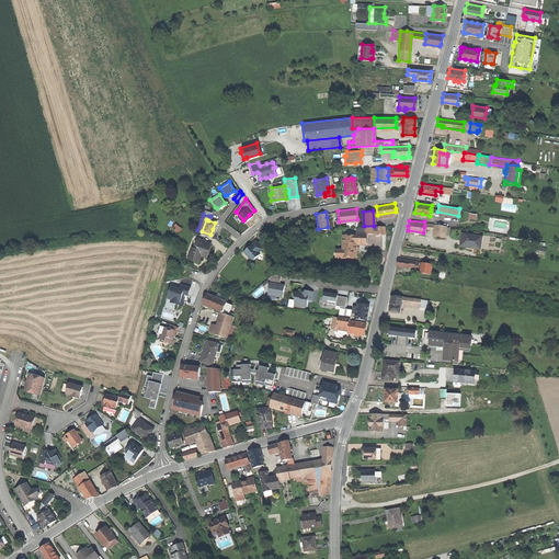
[(445,225),(434,224),(433,228),(433,236),(444,237),(445,225)]
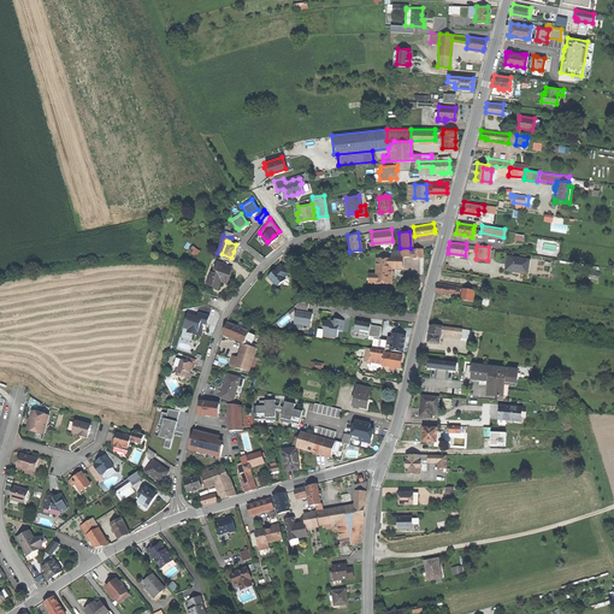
[(512,270),(525,271),(527,259),(506,255),(503,267),(512,270)]
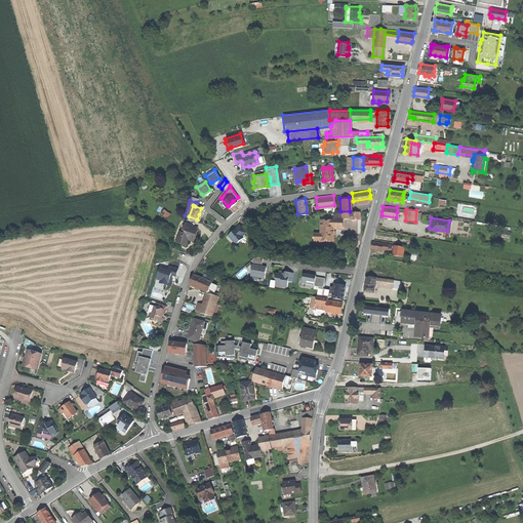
[(332,227),(332,219),(332,218),(320,218),(319,233),(313,233),(313,240),(324,240),(324,241),(328,241),(328,240),(331,240),(332,232),(332,227)]
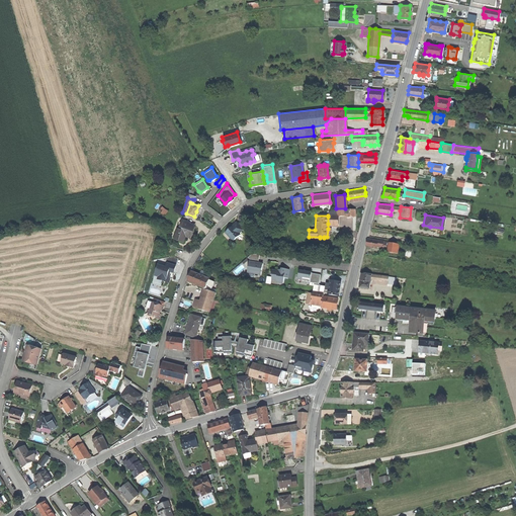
[(173,238),(182,241),(184,235),(189,237),(190,232),(193,224),(188,223),(188,222),(184,220),(181,229),(176,228),(173,238)]
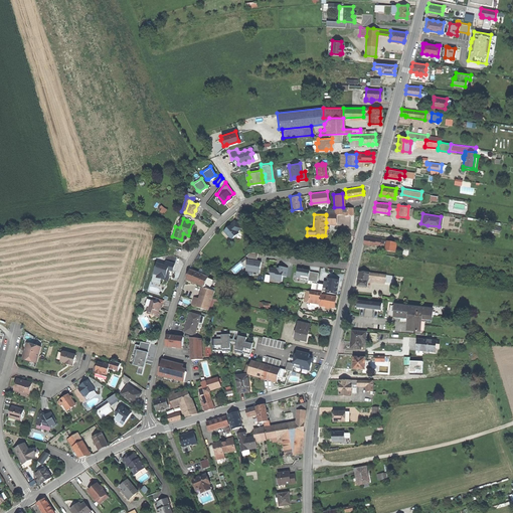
[(237,231),(236,230),(239,227),(233,220),(229,223),(227,225),(223,229),(230,237),(237,231)]
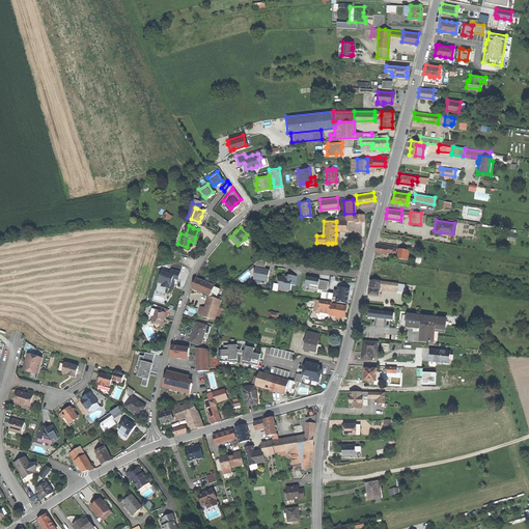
[(386,251),(387,245),(374,243),(374,247),(373,251),(386,253),(386,251)]
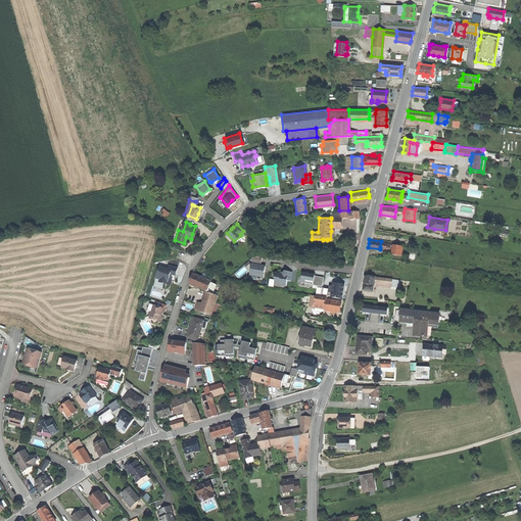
[(399,254),(401,245),(391,243),(390,252),(399,254)]
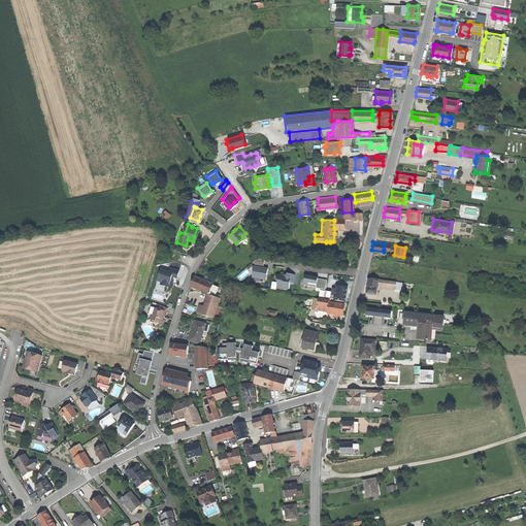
[(254,264),(254,265),(262,266),(263,258),(255,258),(251,261),(254,264)]
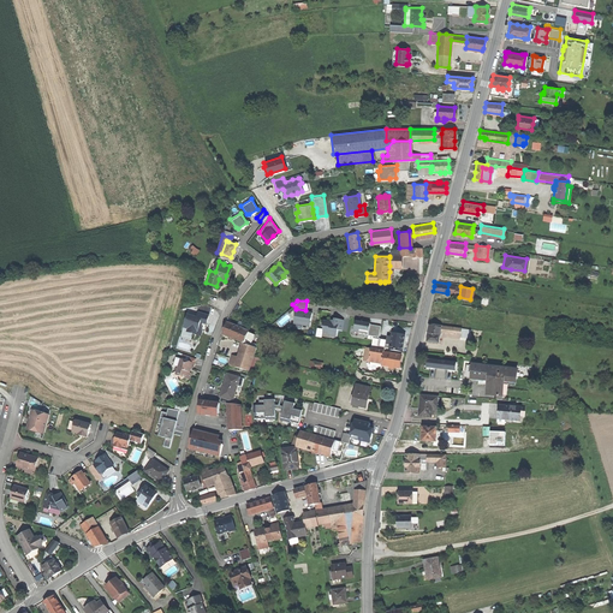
[(309,316),(310,311),(305,310),(296,309),(295,309),(292,322),(308,325),(309,316)]
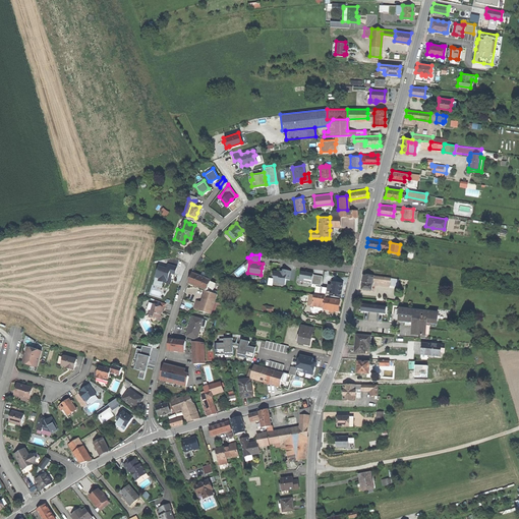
[(174,271),(176,266),(167,263),(166,267),(158,265),(155,276),(158,277),(158,279),(163,281),(169,283),(170,278),(168,275),(169,272),(174,273),(174,271)]
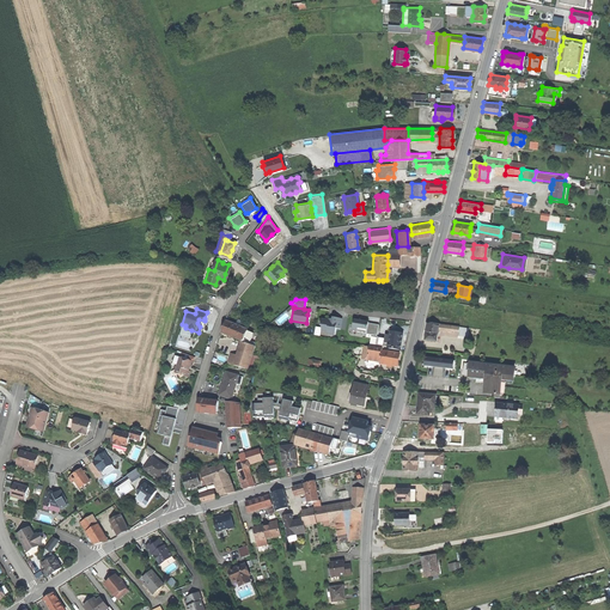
[(339,327),(340,317),(331,316),(331,317),(328,317),(325,316),(325,318),(321,317),(319,323),(321,323),(319,329),(325,330),(325,331),(333,333),(334,327),(339,327)]
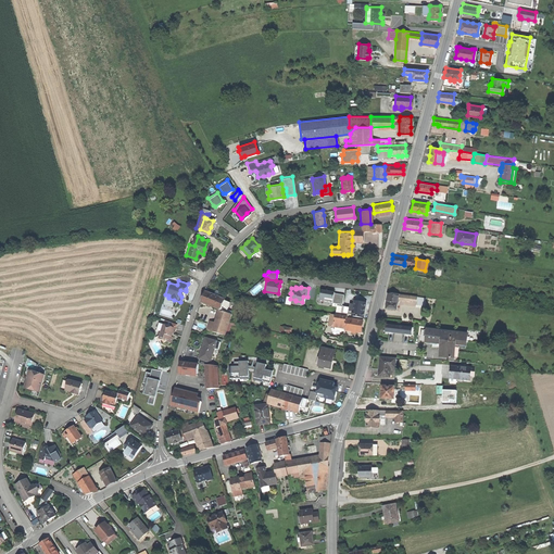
[(200,300),(219,307),(223,297),(204,289),(202,294),(200,300)]
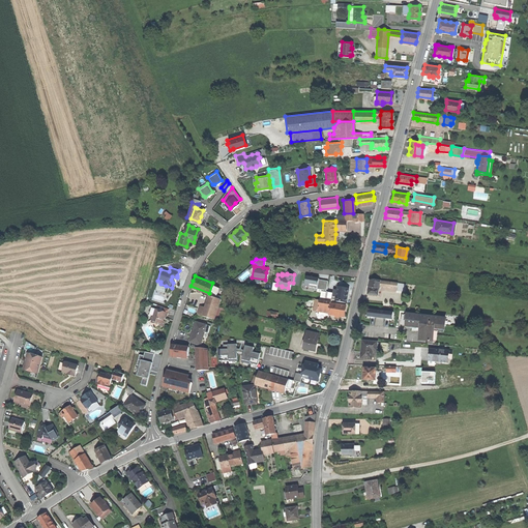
[(317,277),(317,276),(313,276),(304,275),(303,284),(308,285),(315,287),(317,277)]
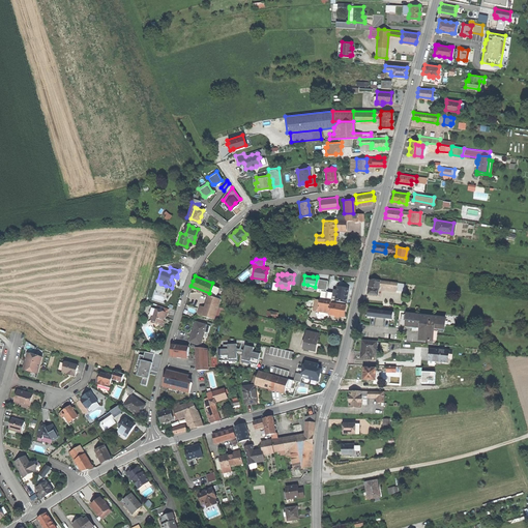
[(326,280),(317,277),(315,287),(324,289),(326,280)]
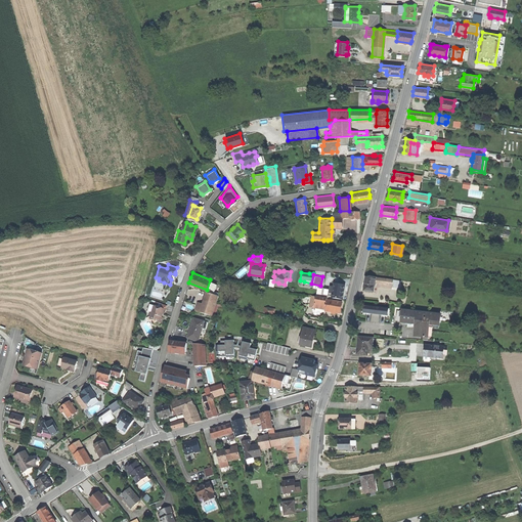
[(374,280),(374,276),(364,274),(363,285),(362,290),(372,291),(374,280)]
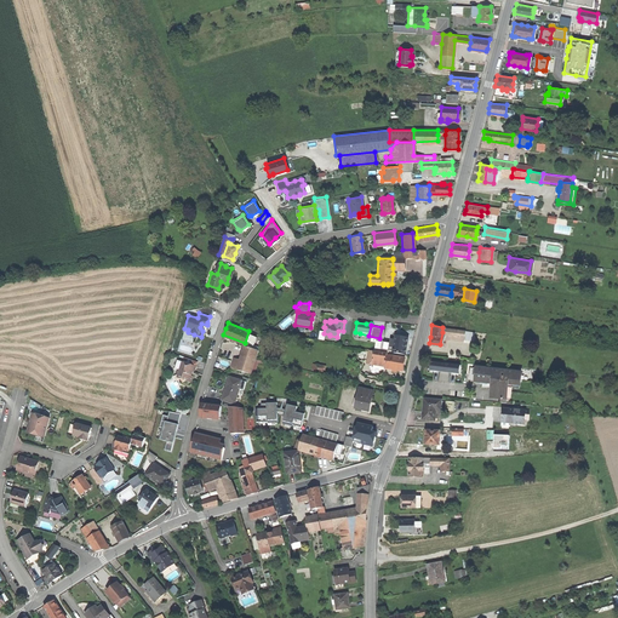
[(193,339),(194,335),(188,332),(188,330),(184,328),(182,337),(193,339)]
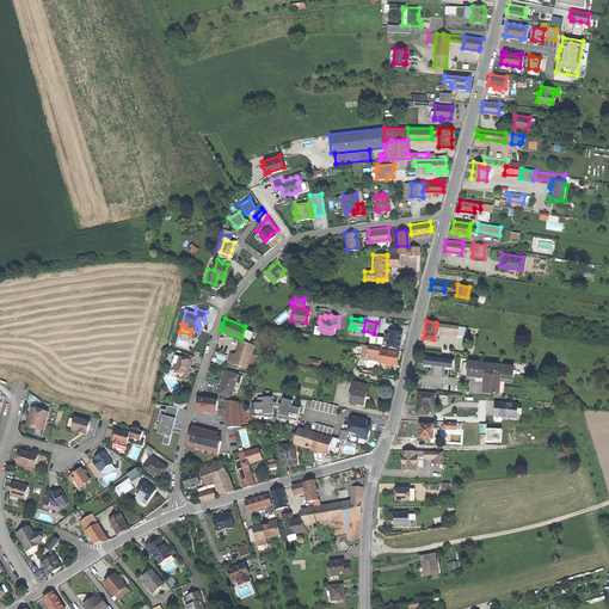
[(466,326),(457,325),(456,330),(456,333),(465,334),(466,326)]
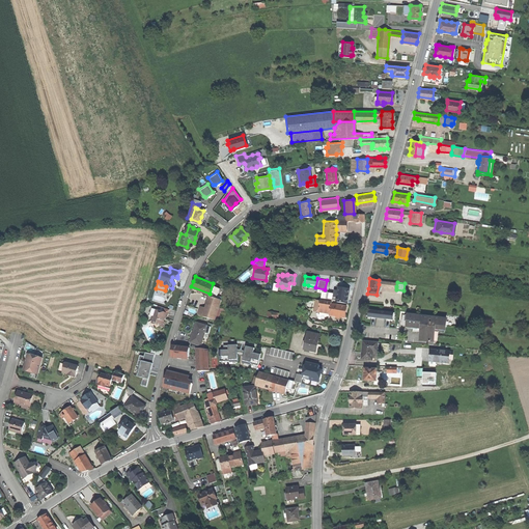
[(332,296),(335,296),(335,300),(345,302),(346,293),(347,287),(337,286),(336,289),(333,288),(332,296)]
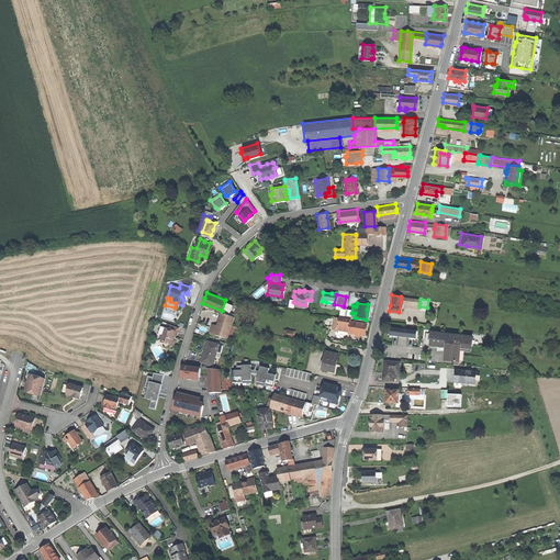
[(209,332),(226,336),(233,315),(221,312),(216,327),(211,325),(209,332)]
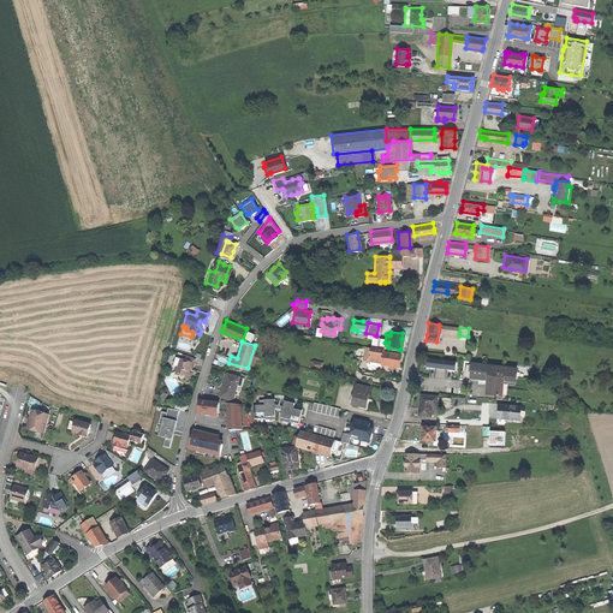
[(382,351),(381,355),(380,362),(380,363),(387,364),(386,367),(392,367),(392,364),(398,365),(399,361),(400,353),(382,351)]
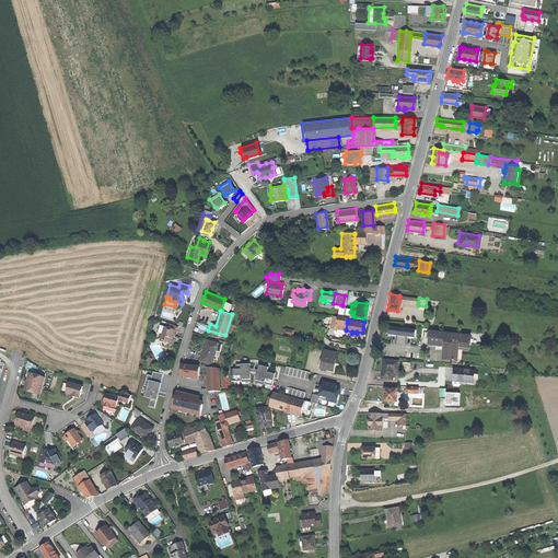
[(174,333),(177,324),(165,321),(164,325),(160,323),(158,330),(159,330),(160,333),(159,334),(163,343),(166,341),(172,343),(173,339),(173,337),(172,337),(171,335),(172,333),(174,333)]
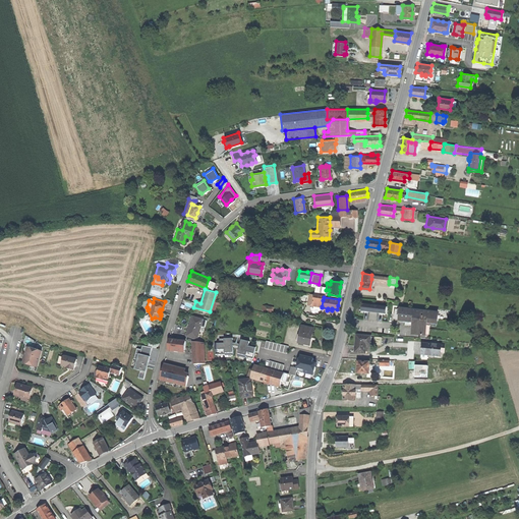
[(385,312),(385,305),(360,302),(359,309),(365,310),(365,309),(367,309),(367,310),(366,318),(375,319),(376,311),(376,310),(378,310),(378,311),(385,312)]
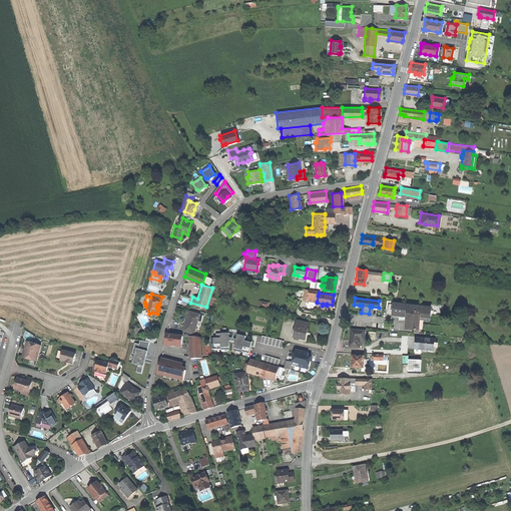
[(405,326),(417,328),(419,315),(423,315),(423,316),(429,316),(430,307),(393,302),(392,313),(406,315),(406,318),(405,326)]
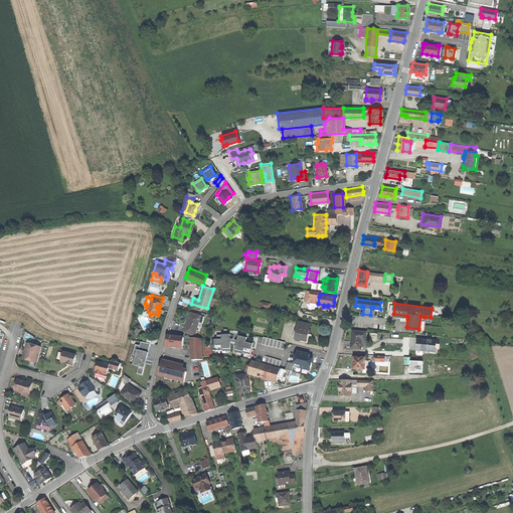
[(183,330),(193,333),(196,326),(199,327),(203,315),(200,314),(199,314),(189,311),(186,321),(183,330)]
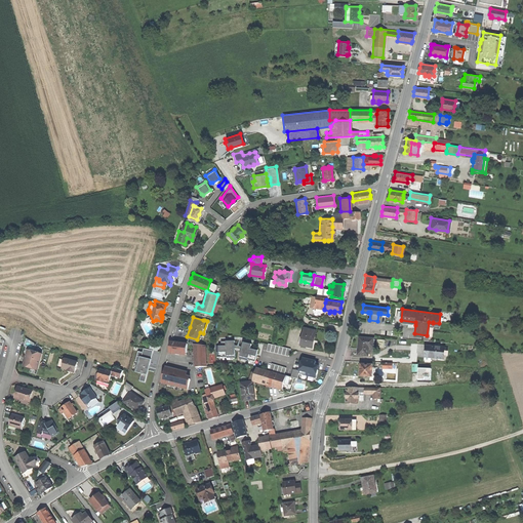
[(298,344),(310,346),(312,338),(313,339),(313,336),(315,329),(303,326),(298,344)]
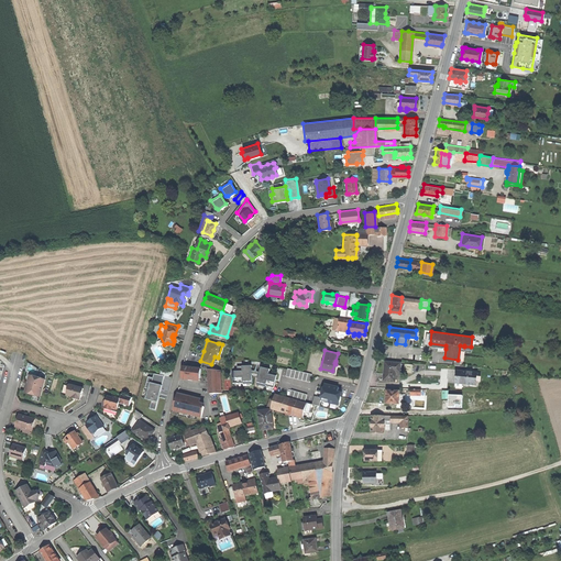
[(397,374),(399,362),(384,360),(383,369),(382,378),(393,380),(394,374),(397,374)]
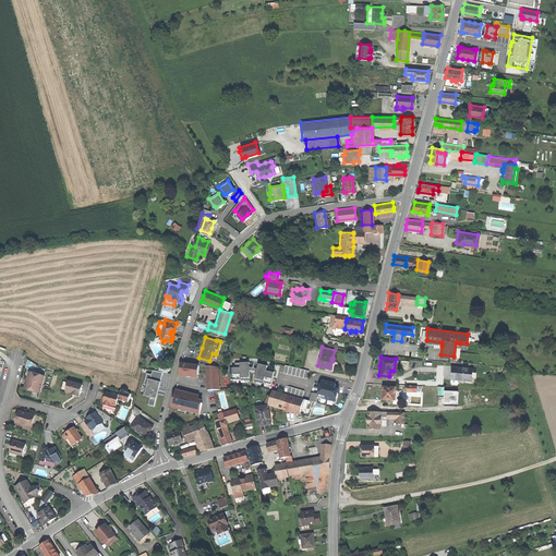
[(407,360),(399,359),(398,367),(407,369),(407,360)]
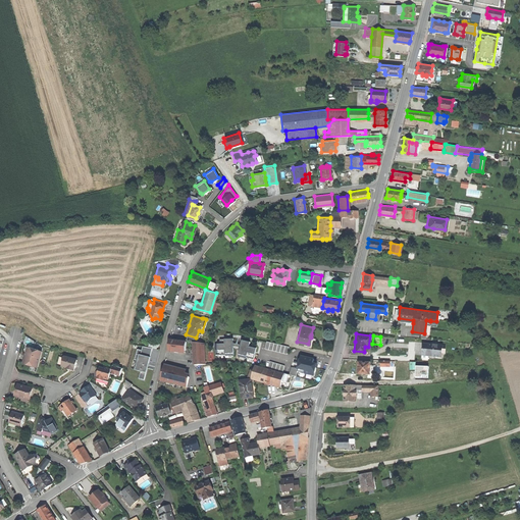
[(223,348),(223,353),(231,353),(231,343),(231,338),(223,338),(223,342),(218,343),(215,343),(216,349),(223,348)]
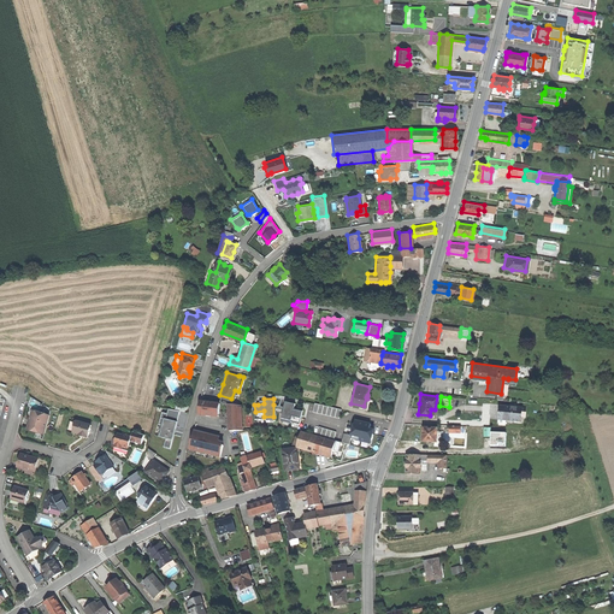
[(198,412),(217,413),(219,402),(200,400),(199,408),(198,412)]
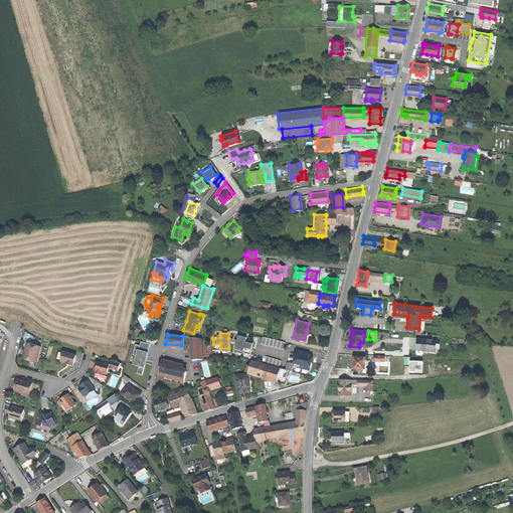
[(233,349),(241,351),(242,346),(249,348),(250,346),(251,341),(244,339),(245,336),(236,334),(233,349)]
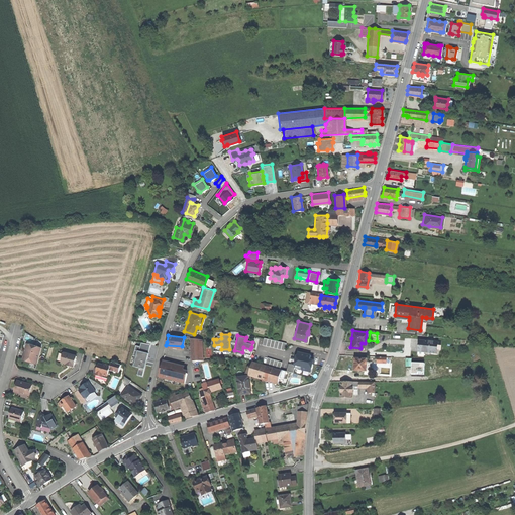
[(263,336),(261,344),(283,349),(285,342),(263,336)]
